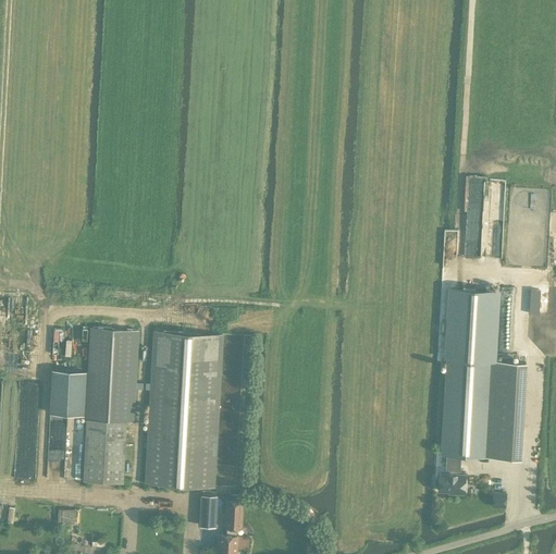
[(447,290),(444,360),(447,360),(490,362),(496,364),(499,293),(447,290)]
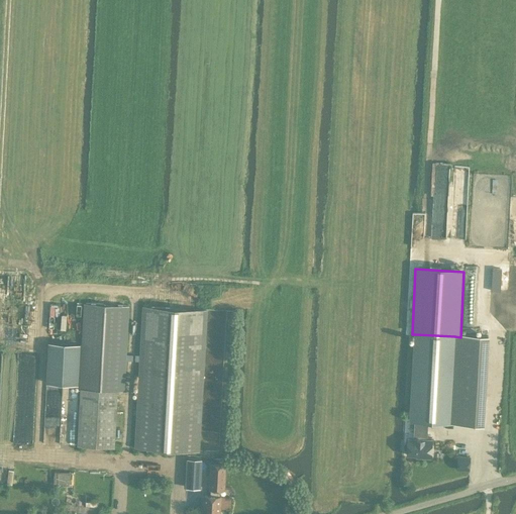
[(80,391),(77,447),(113,449),(116,393),(123,393),(128,308),(83,306),(79,391),(80,391)]
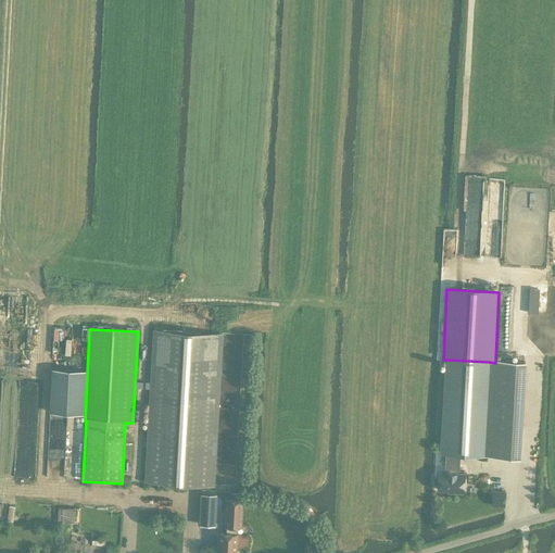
[(154,332),(147,485),(212,488),(219,336),(154,332)]
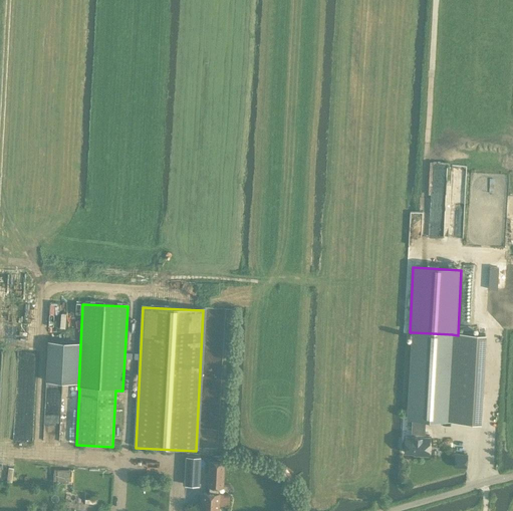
[(413,332),(408,421),(412,422),(425,422),(450,424),(480,425),(481,403),(449,401),(452,334),(413,332)]
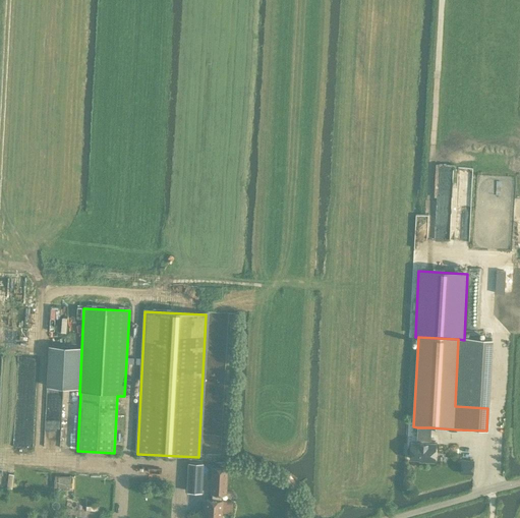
[(77,390),(79,349),(48,348),(46,389),(77,390)]
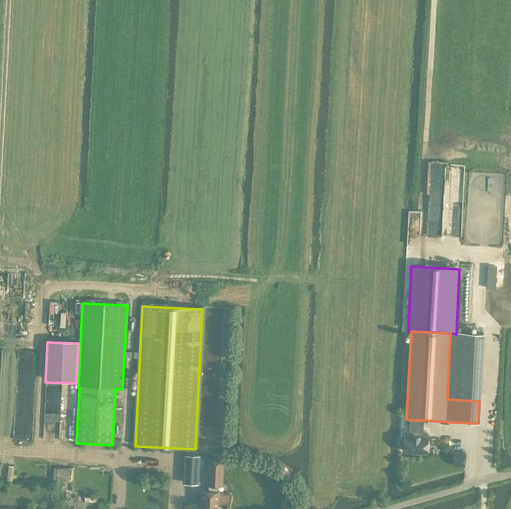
[(399,442),(399,446),(400,448),(401,448),(403,448),(402,453),(417,454),(417,456),(426,456),(427,438),(422,438),(422,432),(423,420),(410,420),(409,437),(403,436),(403,441),(401,441),(400,441),(400,442),(399,442)]
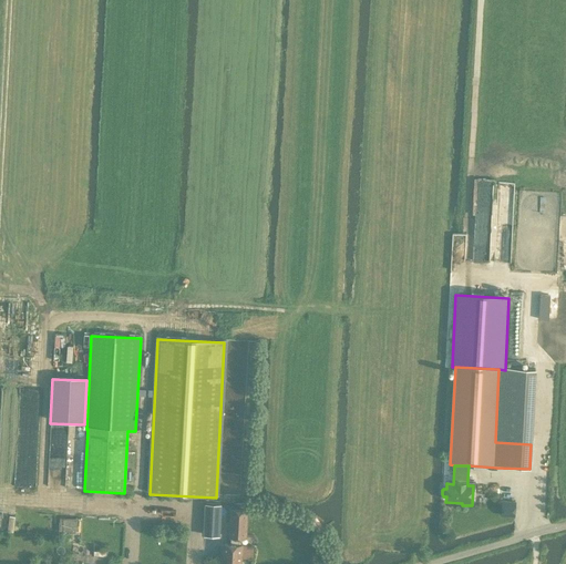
[(229,540),(230,540),(240,540),(245,541),(246,513),(230,512),(229,540)]
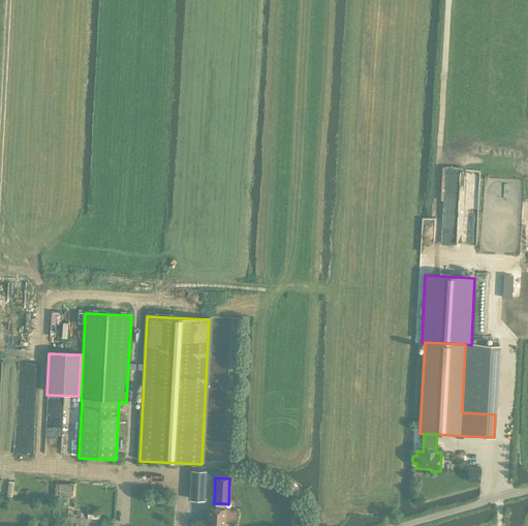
[(224,511),(224,503),(215,503),(214,511),(208,509),(208,512),(207,512),(207,518),(208,518),(207,525),(223,525),(225,511),(224,511)]
